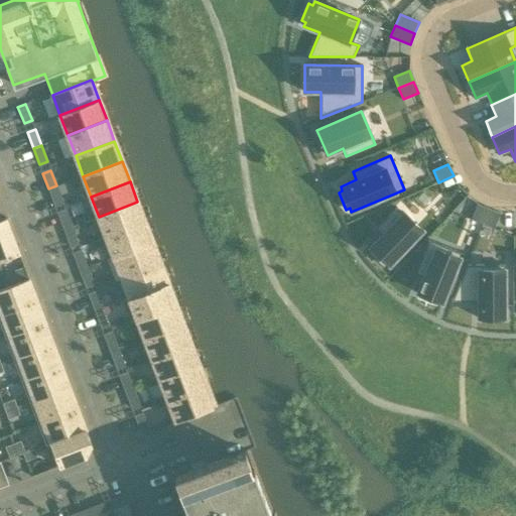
[(56,185),(48,188),(54,205),(62,202),(56,185)]
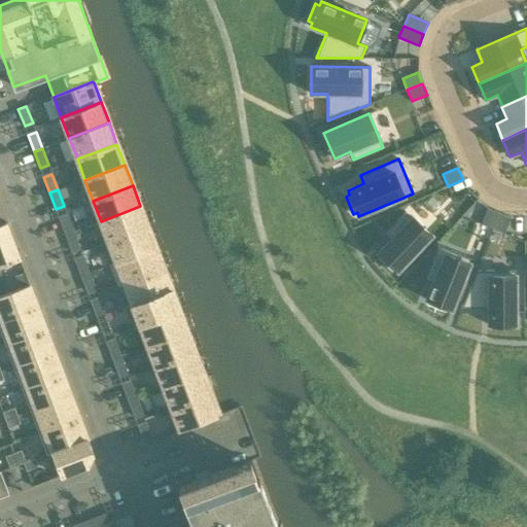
[(140,206),(101,221),(108,242),(148,227),(140,206)]
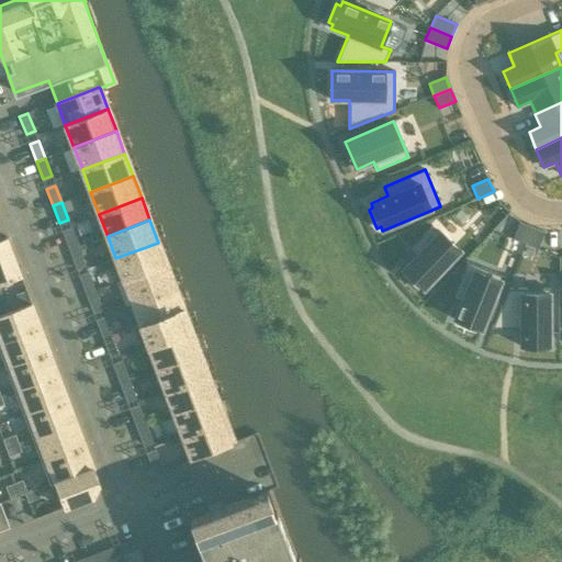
[(519,223),(513,239),(526,244),(532,227),(519,223)]
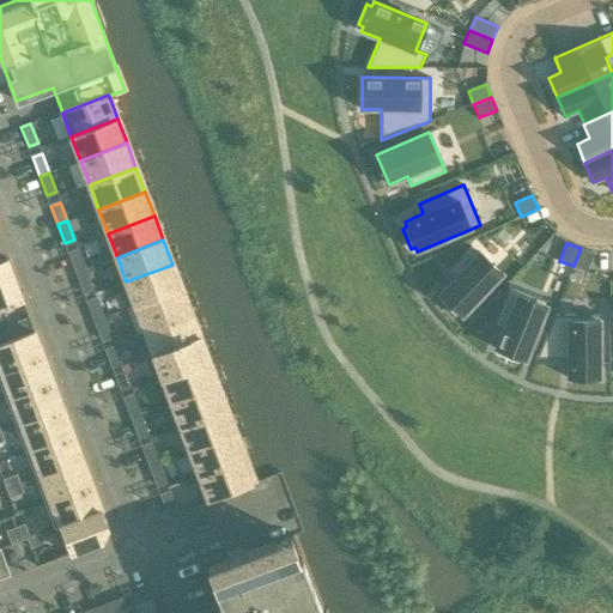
[(453,279),(439,293),(443,297),(439,301),(456,316),(459,313),(463,316),(503,274),(479,252),(478,253),(469,246),(445,272),(453,279)]
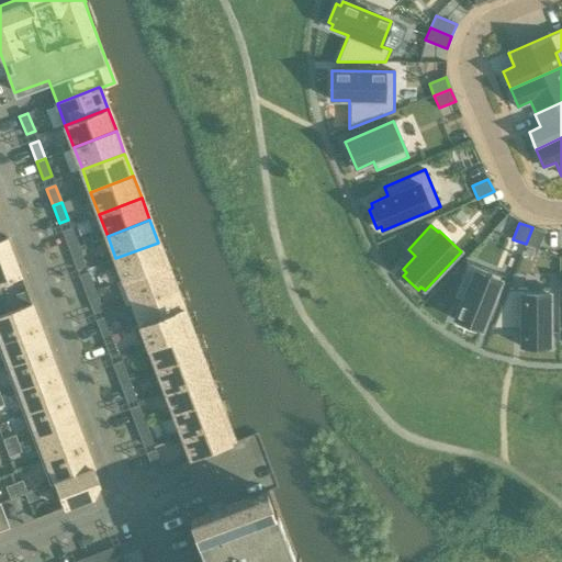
[(532,227),(526,244),(538,249),(544,233),(532,227)]
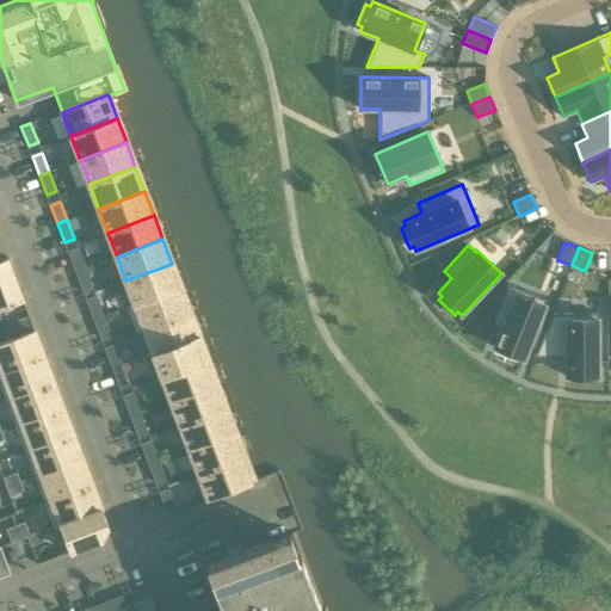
[(79,250),(69,253),(76,272),(86,269),(79,250)]
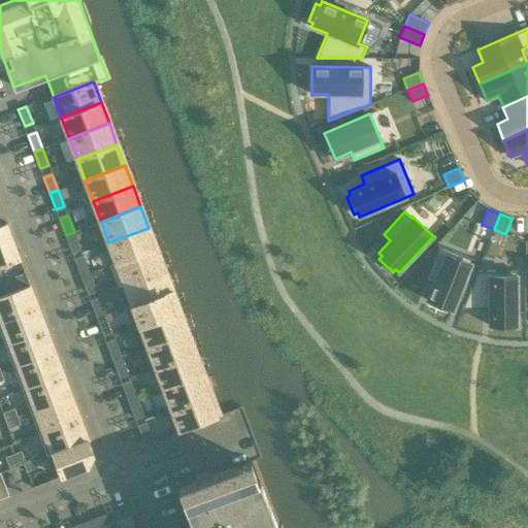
[(5,222),(0,224),(0,265),(20,259),(5,222)]
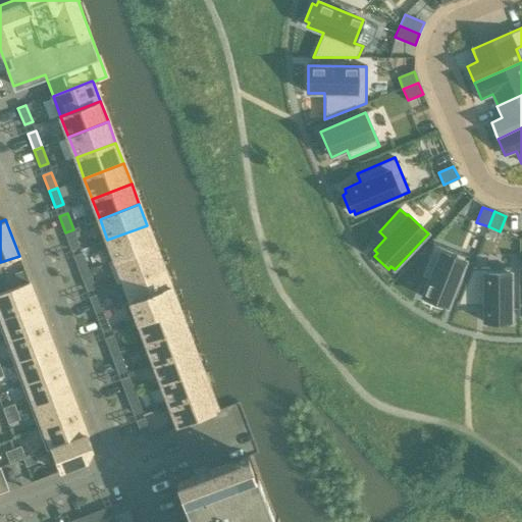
[(107,240),(115,259),(115,260),(155,246),(147,225),(107,240)]
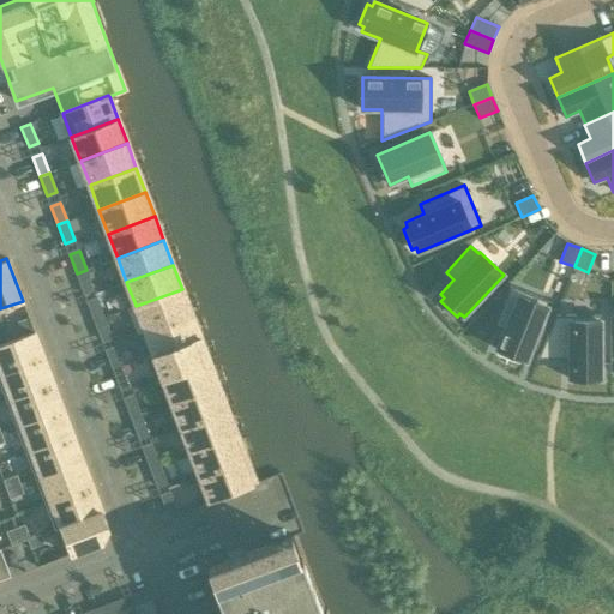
[(86,270),(77,274),(84,293),(94,288),(86,270)]
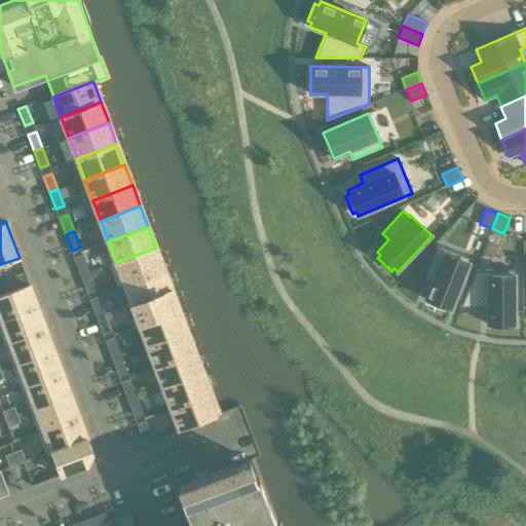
[(484,237),(483,268),(515,269),(516,238),(484,237)]
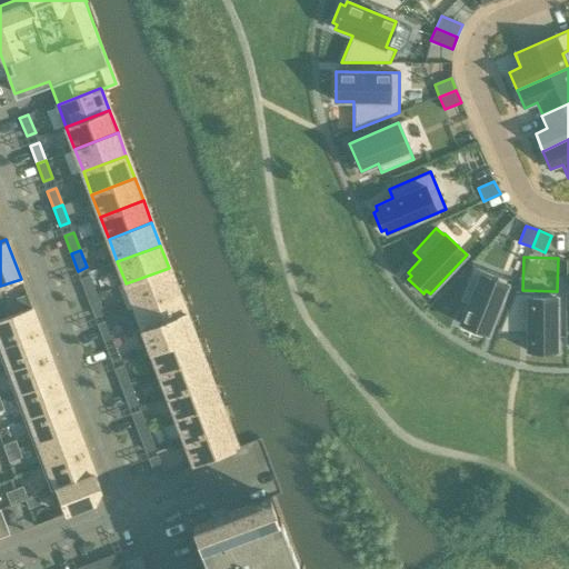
[(472,265),(458,302),(467,306),(460,323),(488,335),(509,280),(472,265)]
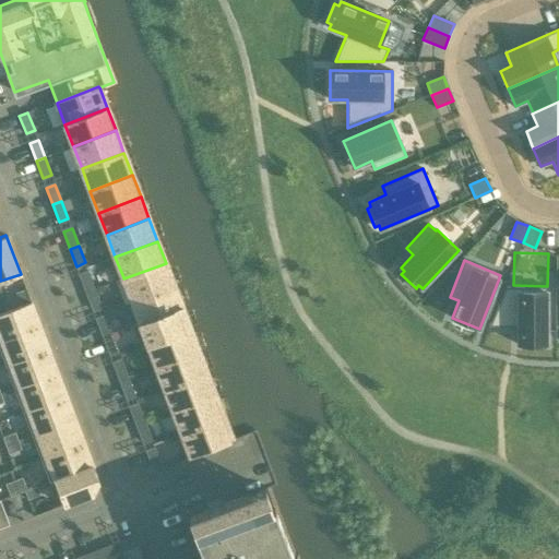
[(123,277),(118,280),(127,304),(132,301),(174,285),(166,263),(123,278),(123,277)]
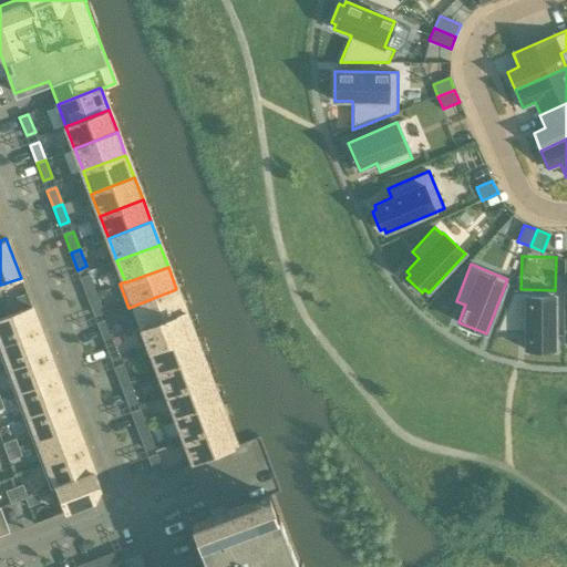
[(90,276),(81,279),(88,297),(96,294),(90,276)]
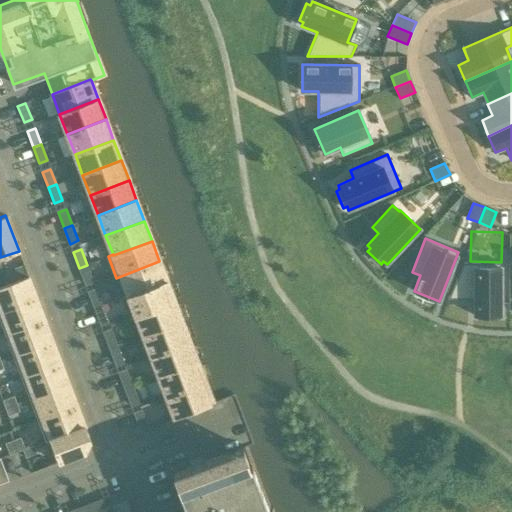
[(159,261),(121,276),(128,296),(167,281),(159,261)]
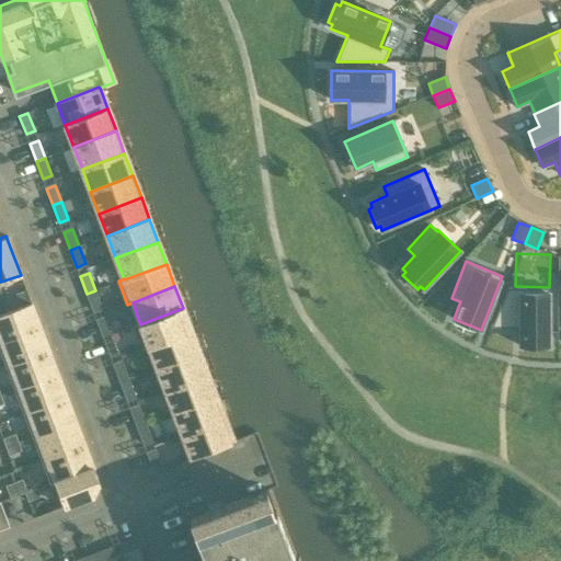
[(507,288),(491,328),(519,328),(519,346),(549,345),(549,288),(507,288)]
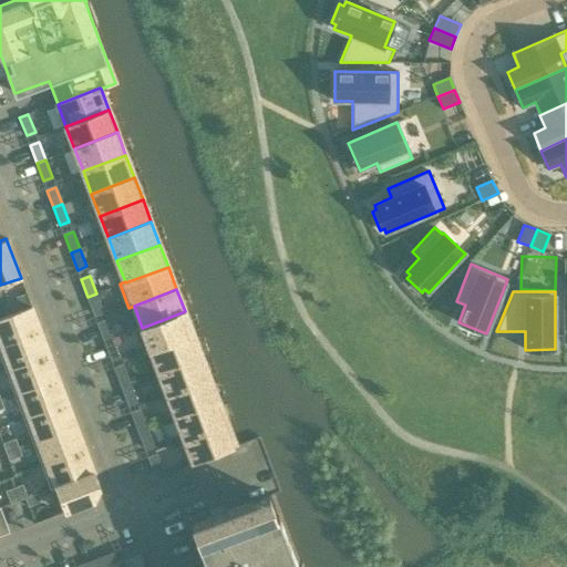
[(96,294),(88,297),(94,315),(103,311),(96,294)]
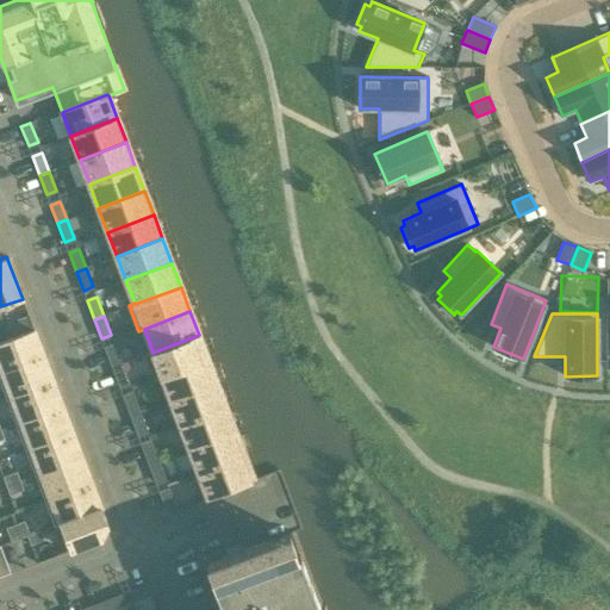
[(33,330),(27,317),(19,319),(24,334),(33,330)]
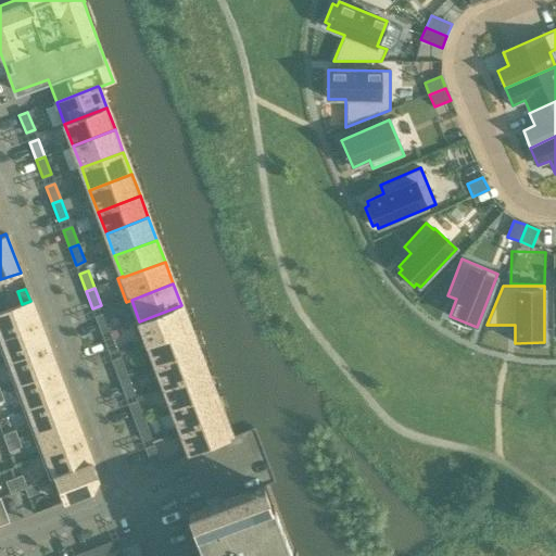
[(0,312),(0,339),(40,325),(32,300),(30,301),(22,304),(0,312)]
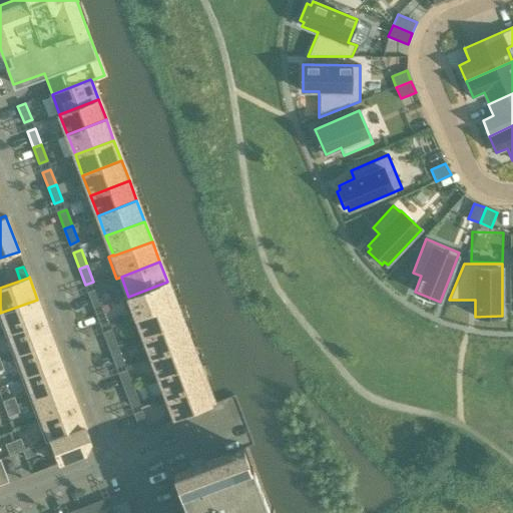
[(175,302),(167,282),(128,297),(121,299),(129,320),(136,317),(175,302)]
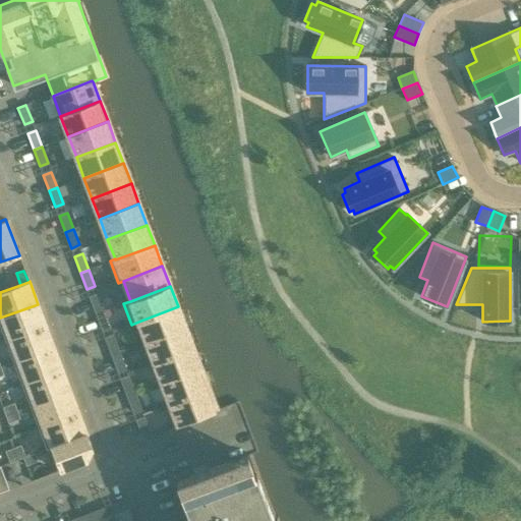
[(98,295),(90,298),(96,314),(104,311),(98,295)]
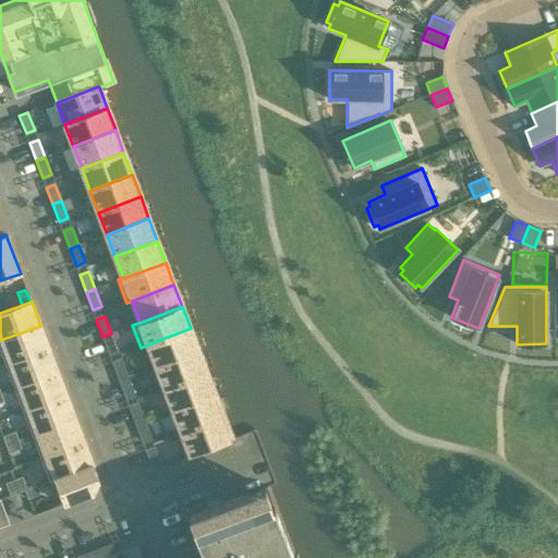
[(0,340),(0,350),(5,365),(49,349),(40,326),(0,340)]
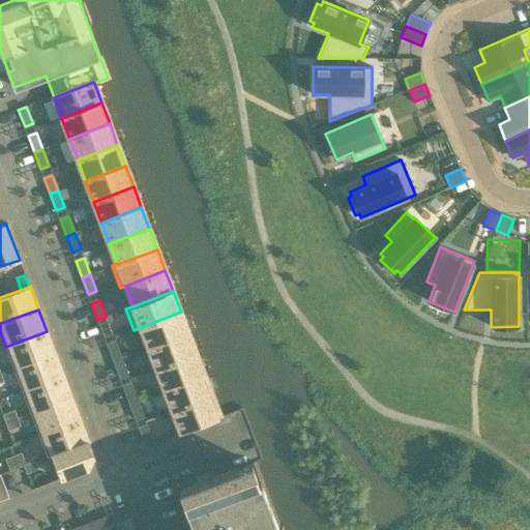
[(181,312),(141,327),(149,348),(188,332),(181,312)]
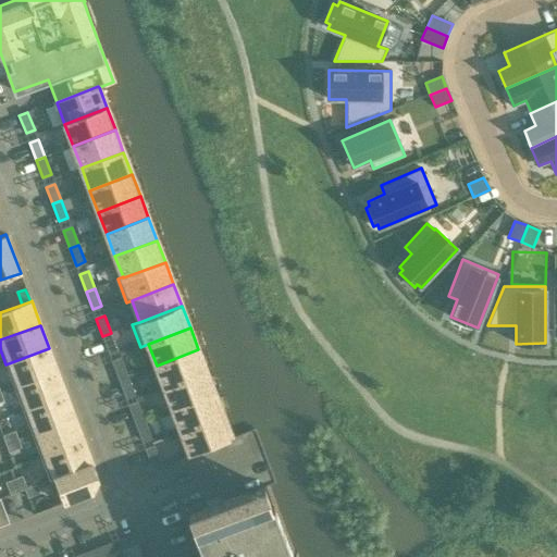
[(111,333),(102,336),(109,353),(118,349),(111,333)]
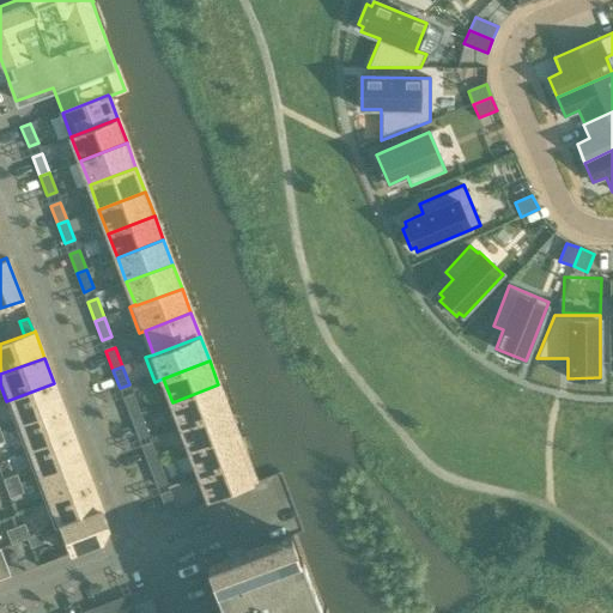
[(6,401),(16,426),(64,408),(54,383),(6,401)]
